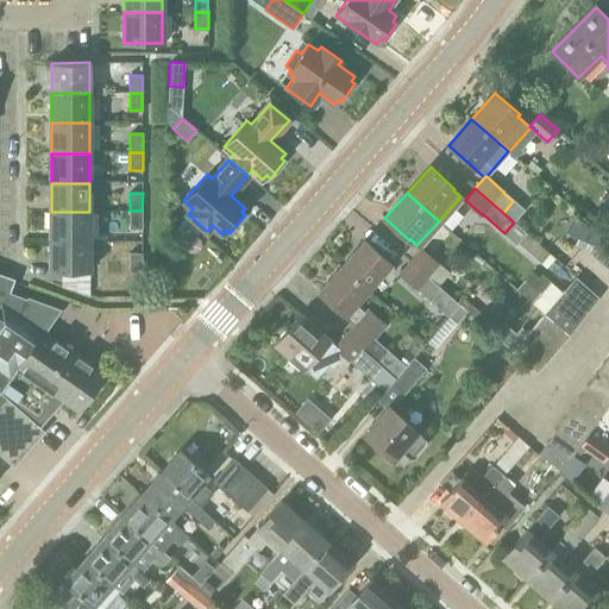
[(142,228),(142,211),(130,211),(130,228),(142,228)]
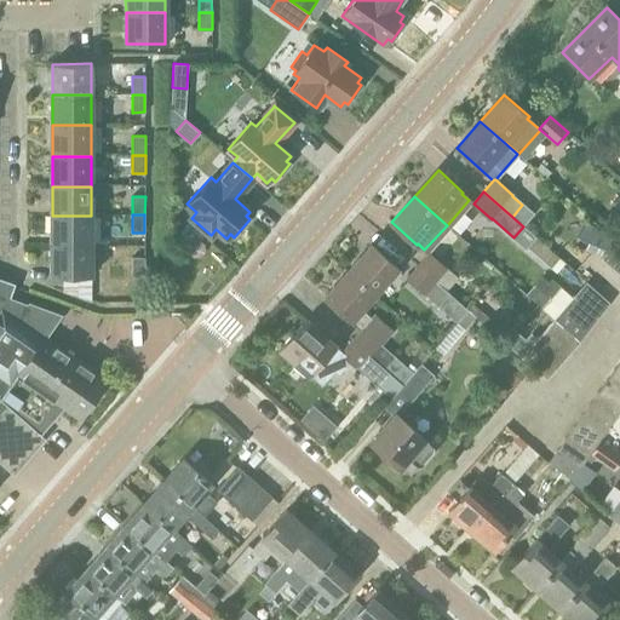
[(52,216),(52,245),(91,246),(91,216),(52,216)]
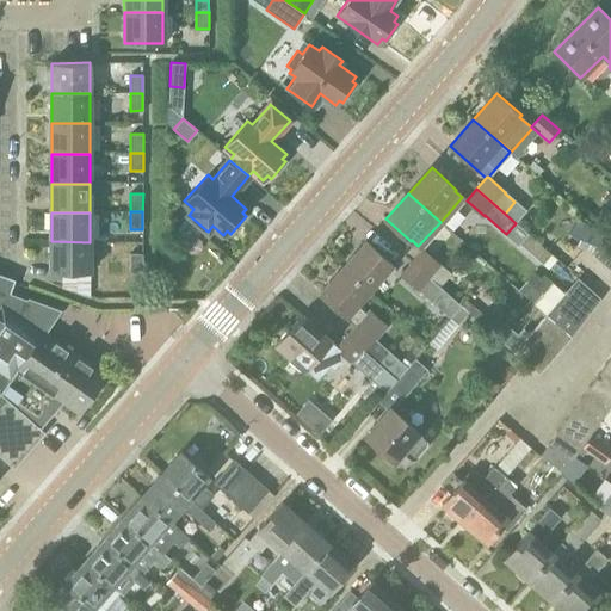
[(528,234),(519,244),(543,264),(551,255),(528,234)]
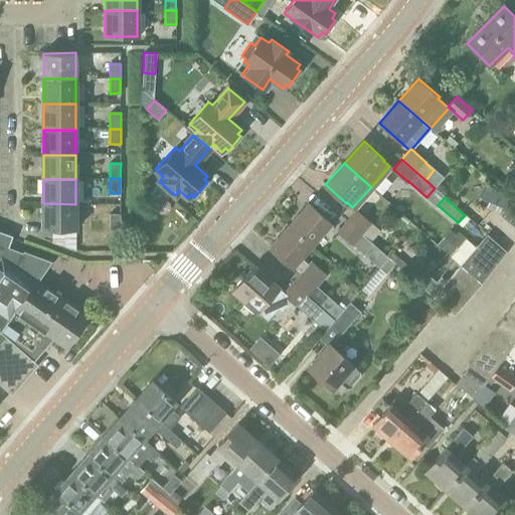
[(514,203),(511,200),(499,214),(514,228),(514,203)]
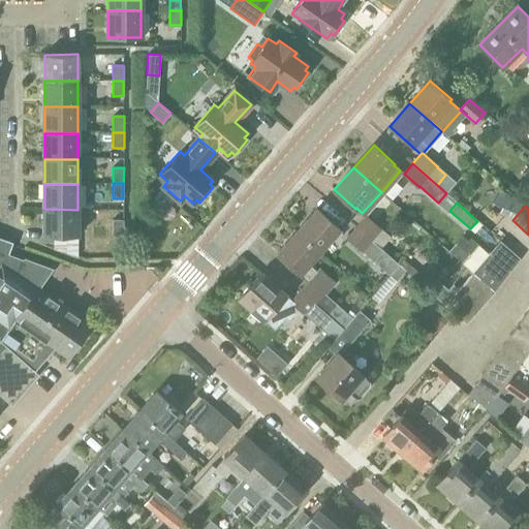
[(78,235),(78,210),(44,209),(44,235),(78,235)]
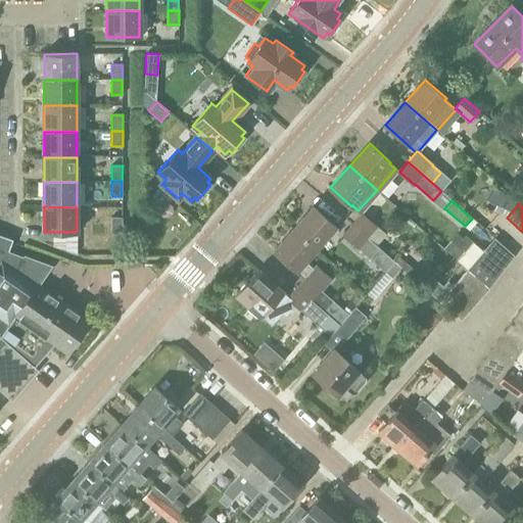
[(293,229),(316,248),(335,226),(313,206),(293,229)]
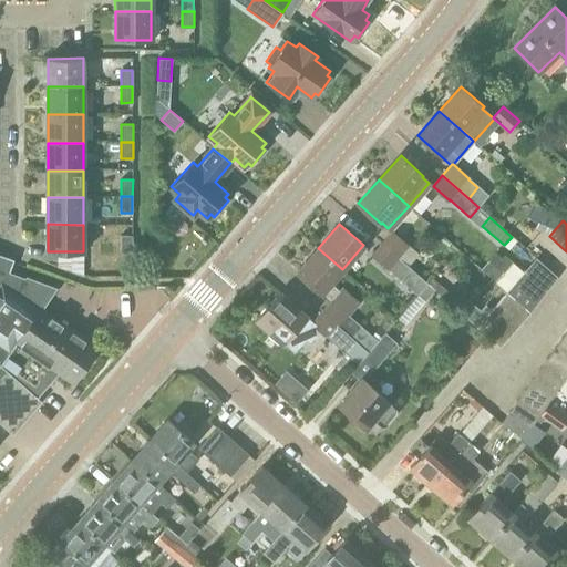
[(391,232),(381,244),(410,268),(420,256),(391,232)]
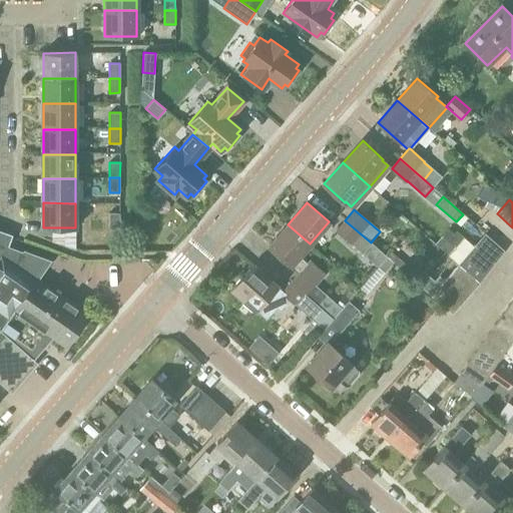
[(119,212),(108,212),(109,228),(119,228),(119,212)]
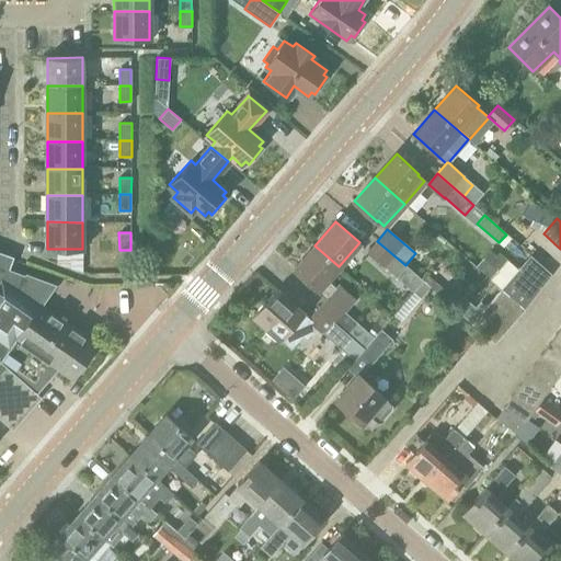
[(423,281),(405,265),(377,241),(367,252),(413,292),(423,281)]
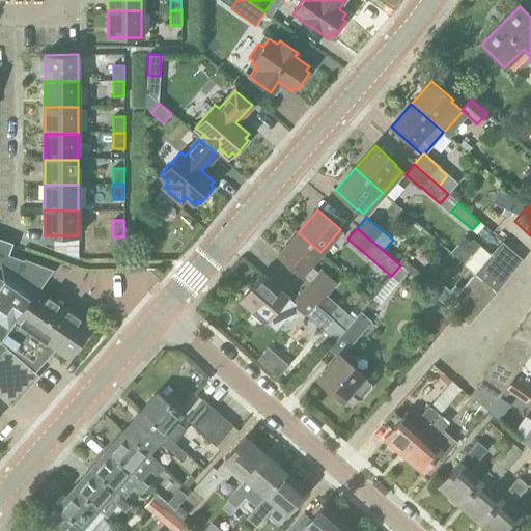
[(310,281),(301,291),(344,329),(353,319),(326,296),(336,283),(319,270),(317,272),(309,264),(320,252),(298,232),(278,255),(301,275),(301,274),(310,281)]
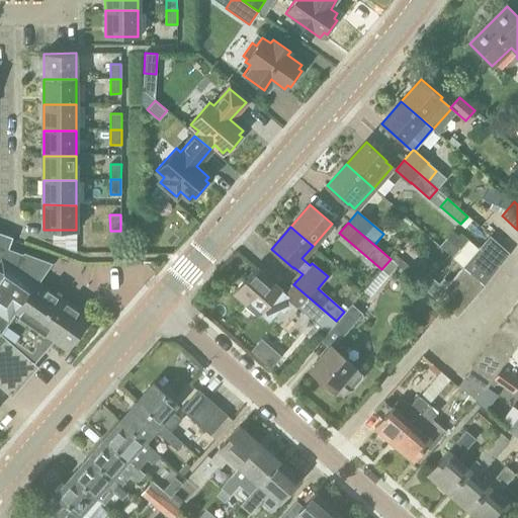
[(0,335),(31,364),(54,340),(68,350),(90,319),(38,282),(52,264),(24,254),(7,248),(10,237),(0,233),(0,335)]
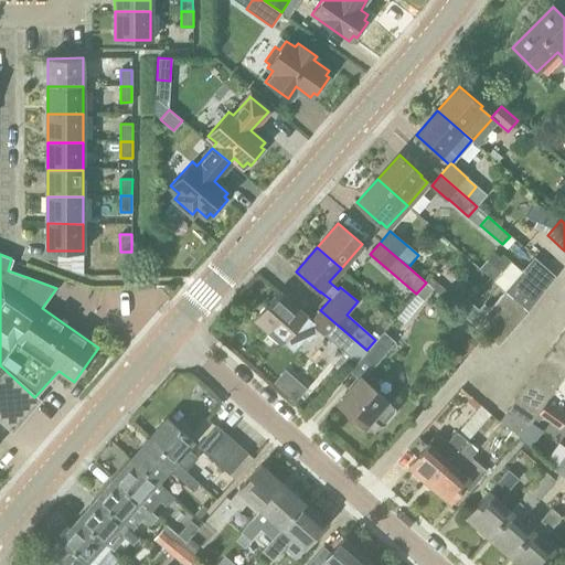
[(499,255),(484,270),(494,279),(508,263),(499,255)]
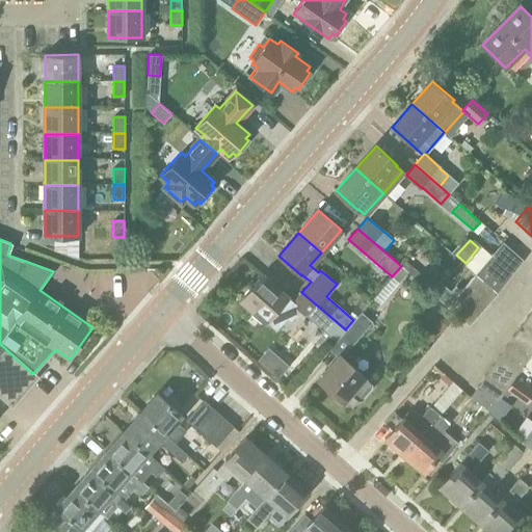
[(491,255),(483,264),(505,282),(512,273),(491,255)]
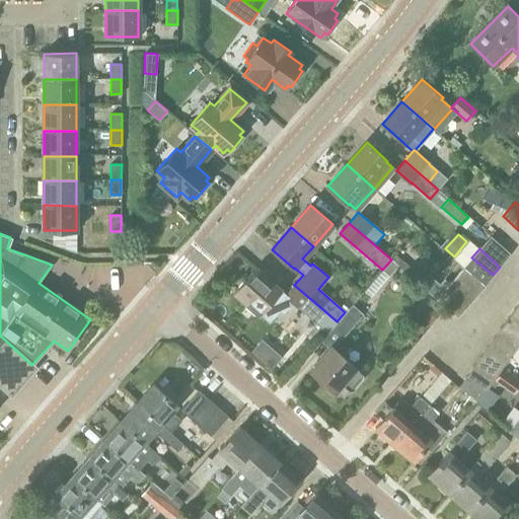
[(485,286),(493,275),(471,257),(463,267),(485,286)]
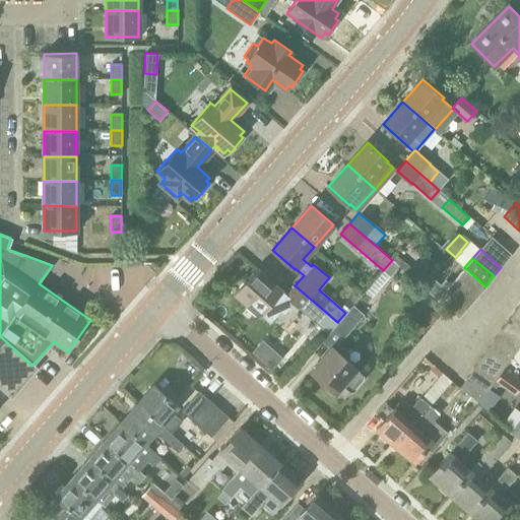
[(392,260),(383,270),(389,276),(398,266),(392,260)]
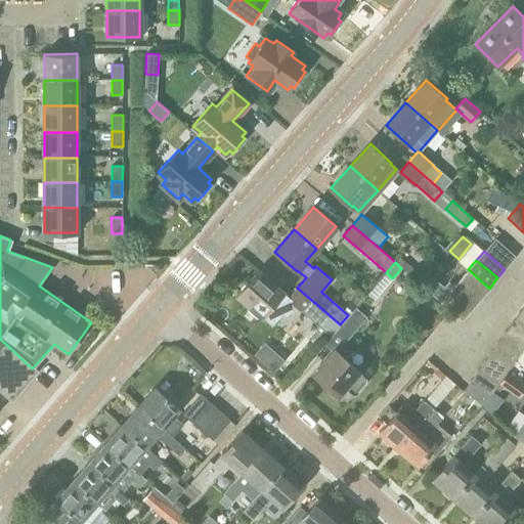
[(468,269),(459,280),(480,299),(489,289),(468,269)]
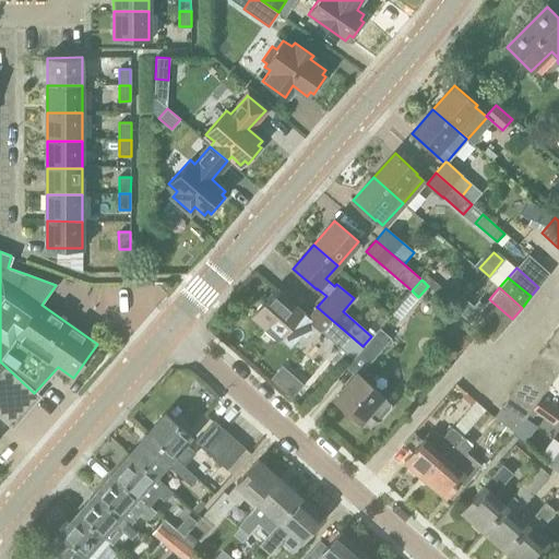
[(305,336),(314,325),(306,319),(308,317),(276,288),(252,314),(278,339),(280,337),(289,346),(301,333),(305,336)]
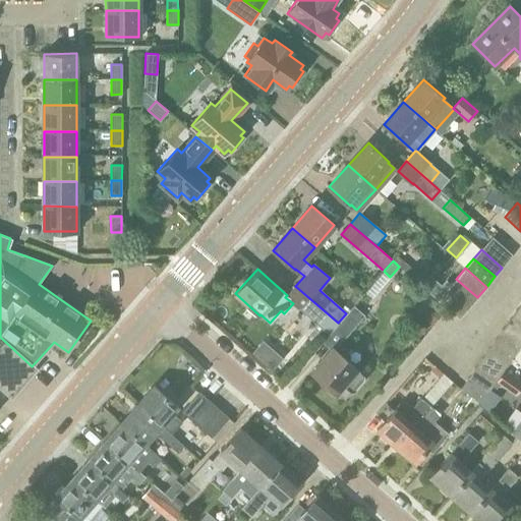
[(468,308),(477,297),(456,279),(446,289),(468,308)]
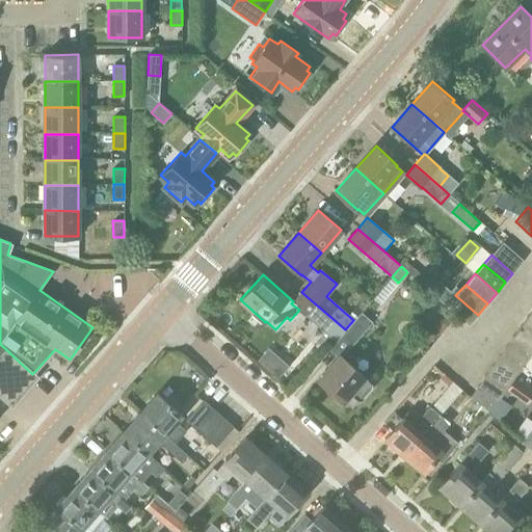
[(444,286),(435,296),(447,306),(455,295),(444,286)]
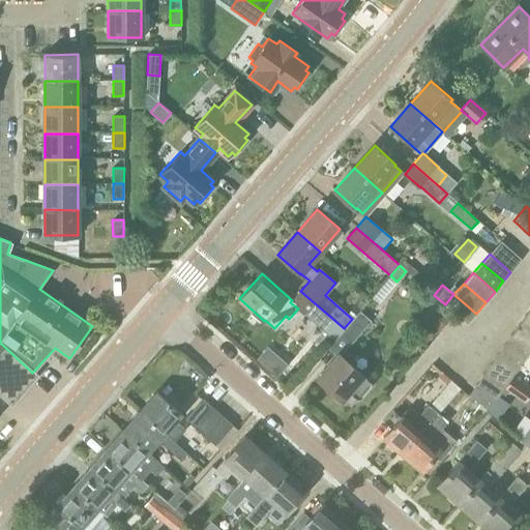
[(333,341),(344,328),(300,291),(292,300),(290,302),(298,308),(305,316),(333,341)]
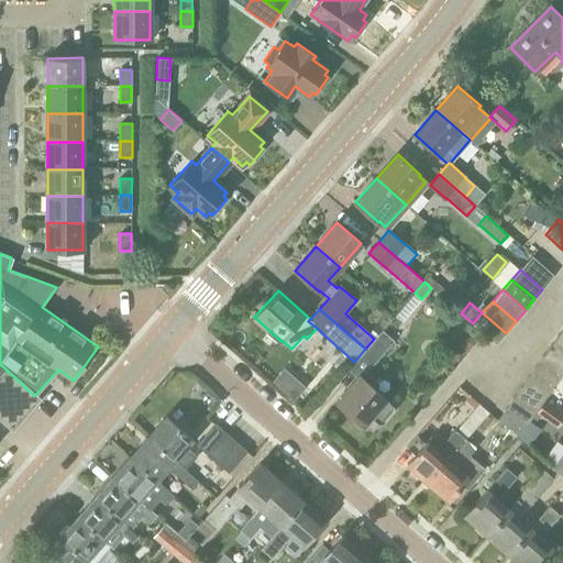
[(506,333),(482,312),(473,323),(496,344),(506,333)]
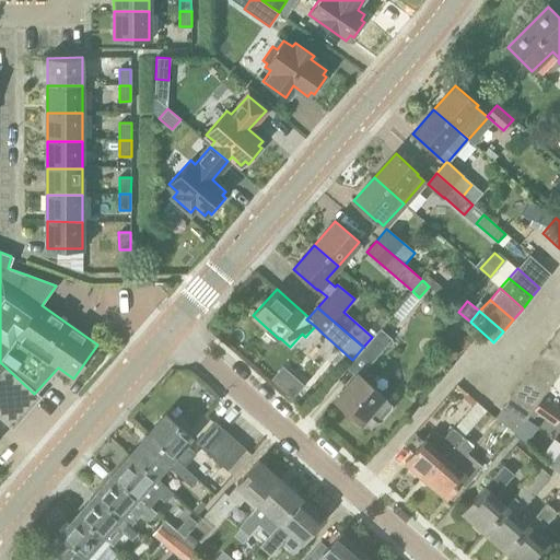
[(384,397),(360,376),(392,339),(381,329),(347,369),(356,376),(335,400),(361,423),(368,415),(375,421),(380,421),(392,408),(392,405),(383,397),(384,397)]
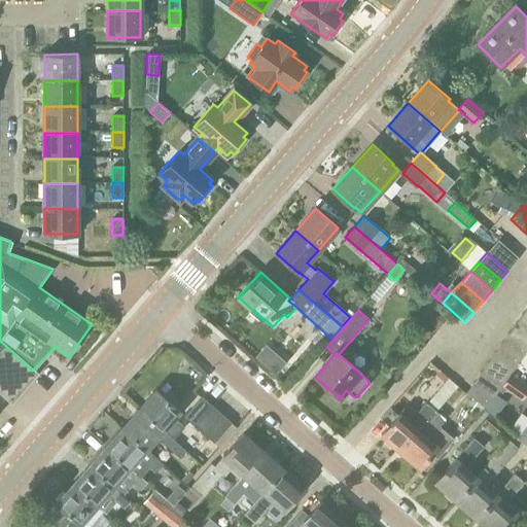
[(437,310),(428,320),(437,327),(446,317),(437,310)]
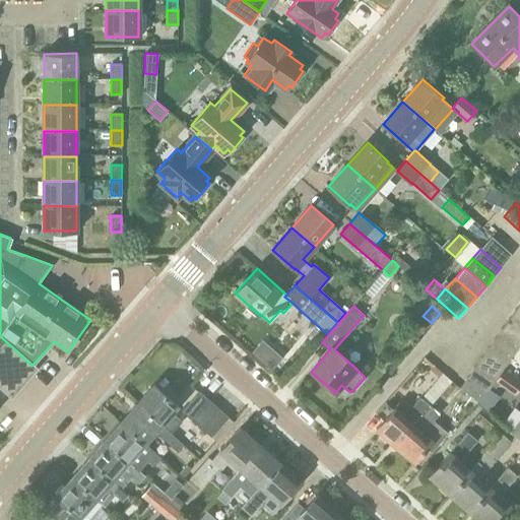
[(519,313),(515,310),(508,320),(519,328),(519,313)]
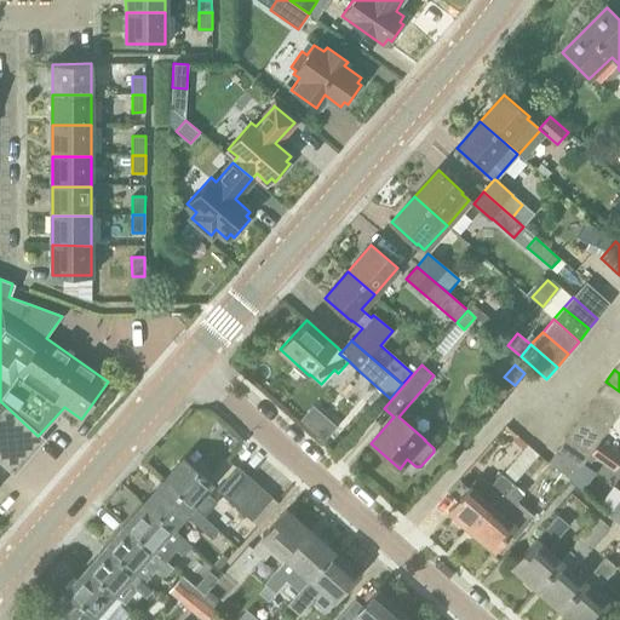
[(619,408),(619,391),(606,382),(598,394),(619,408)]
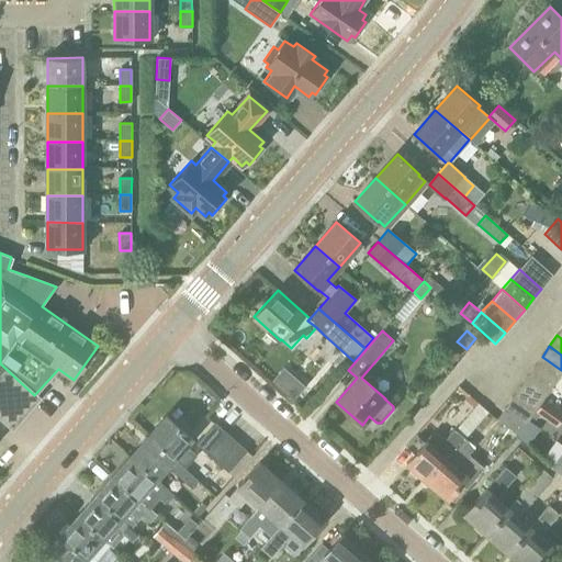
[(460,356),(454,350),(447,357),(452,363),(460,356)]
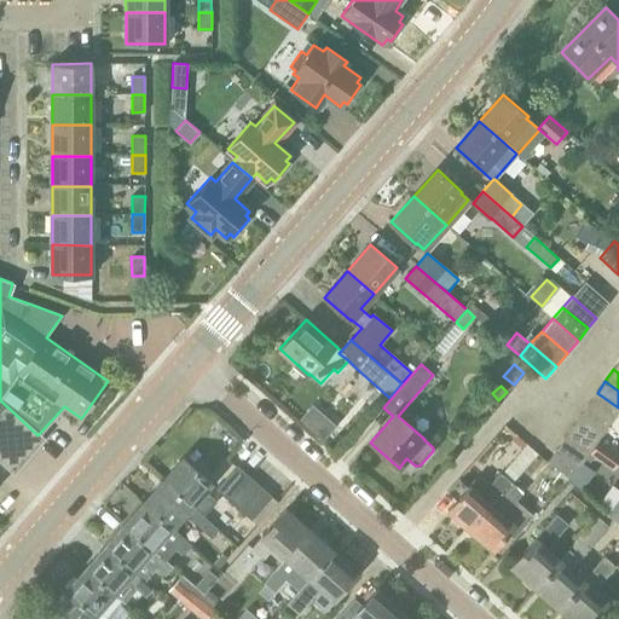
[(612,420),(618,410),(618,408),(597,393),(589,404),(612,420)]
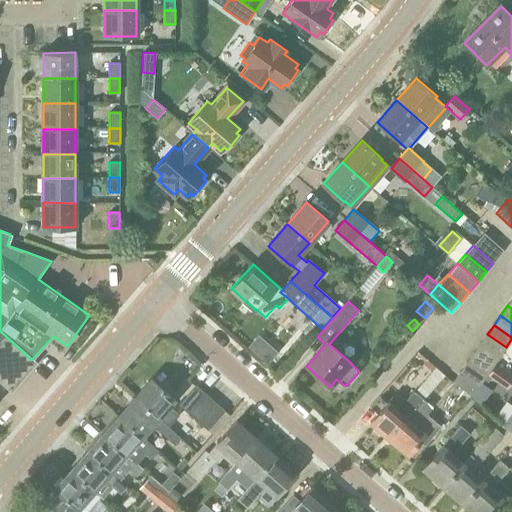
[(0,331),(0,379),(9,387),(32,361),(31,360),(0,331)]
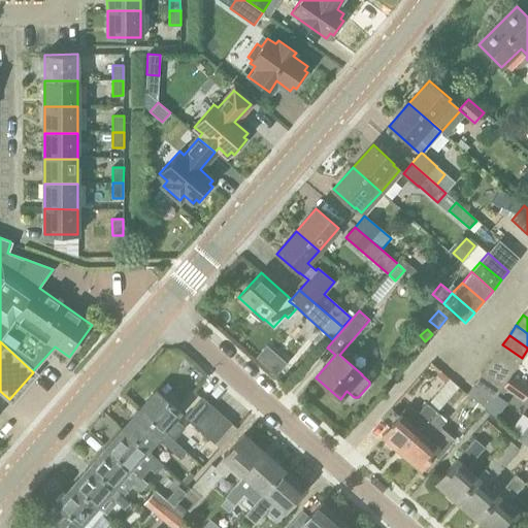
[(515,368),(522,358),(502,344),(495,355),(515,368)]
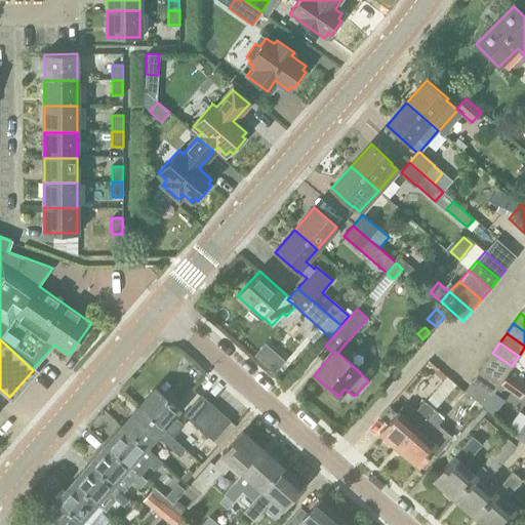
[(505,376),(512,366),(492,353),(485,363),(505,376)]
